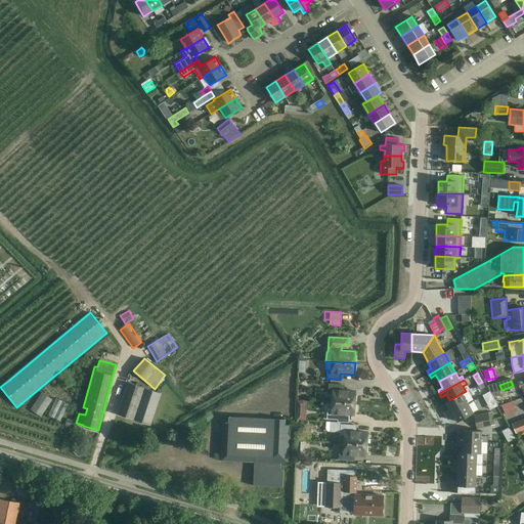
[(128,383),(121,404),(118,413),(150,425),(161,394),(128,383)]
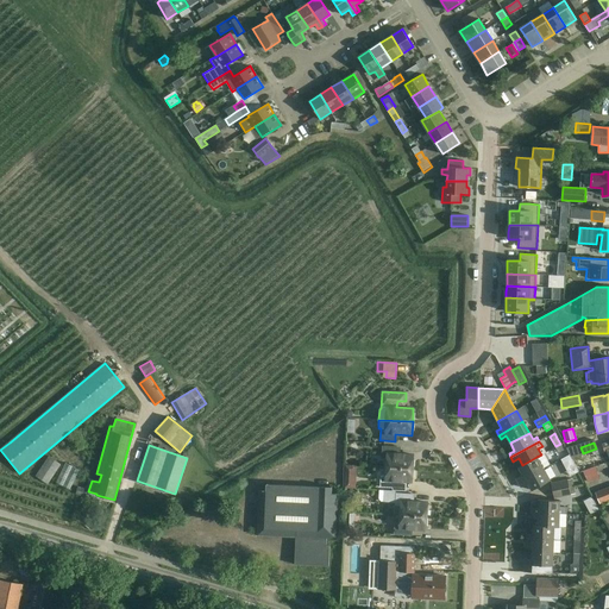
[(385,466),(413,469),(413,454),(396,454),(397,447),(381,446),(381,458),(385,458),(385,466)]
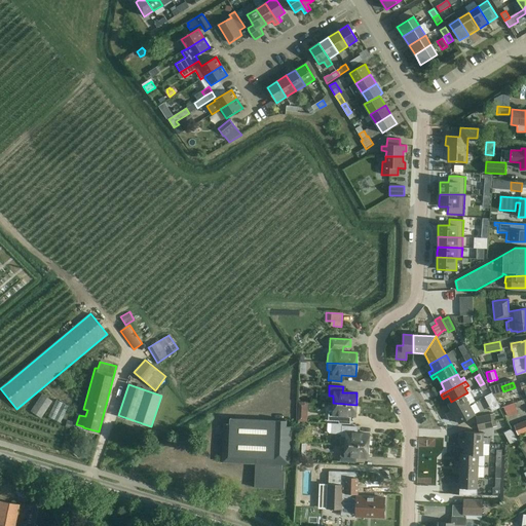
[(484,397),(488,404),(496,400),(492,392),(484,397)]
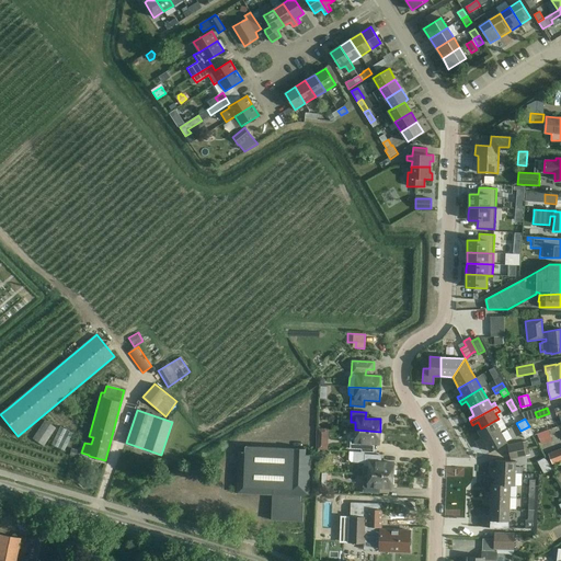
[(45,421),(39,430),(33,438),(44,446),(56,427),(45,421)]
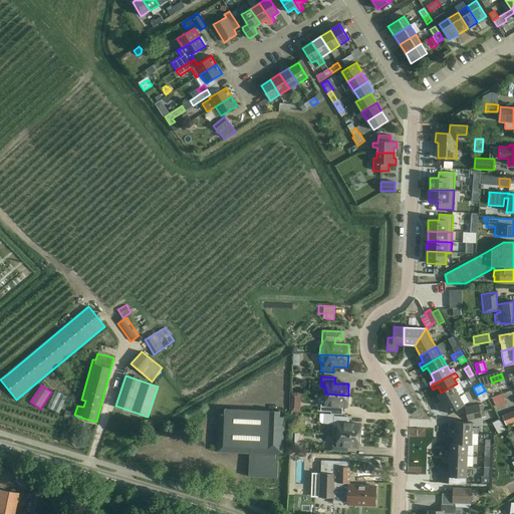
[(438,408),(459,396),(453,386),(441,393),(438,395),(442,401),(436,405),(438,408)]
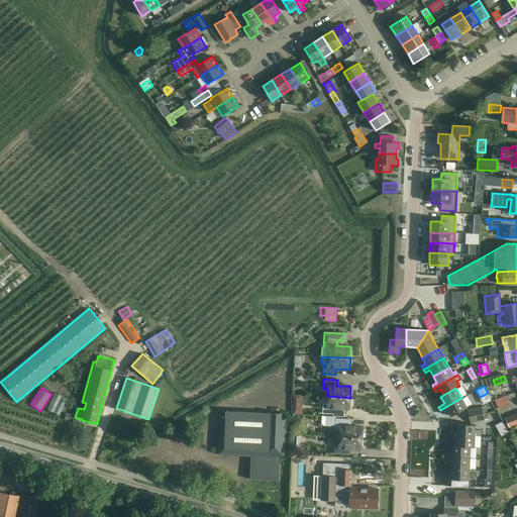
[(56,393),(52,401),(47,410),(60,416),(68,399),(56,393)]
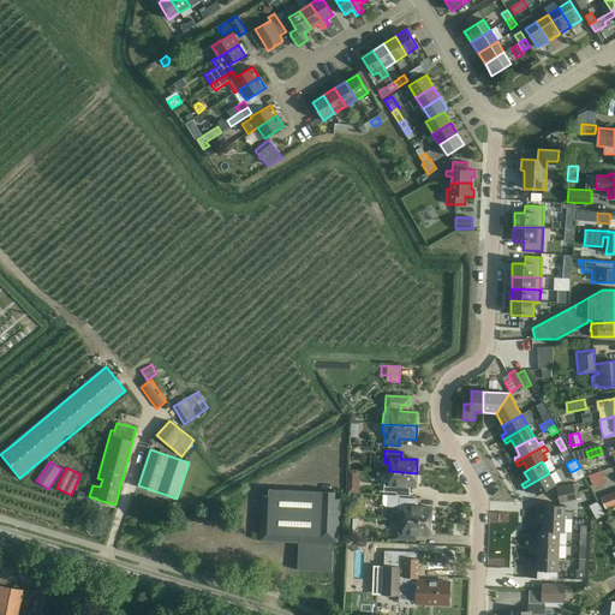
[(383,493),(387,493),(399,493),(399,485),(416,487),(417,473),(389,471),(388,481),(383,481),(383,493)]
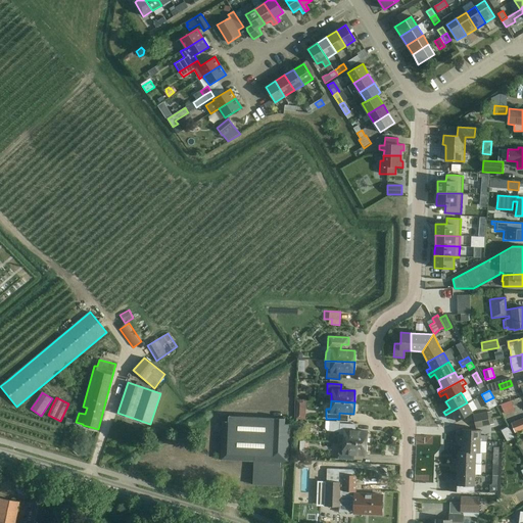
[(501,405),(505,414),(515,411),(511,400),(507,401),(501,405)]
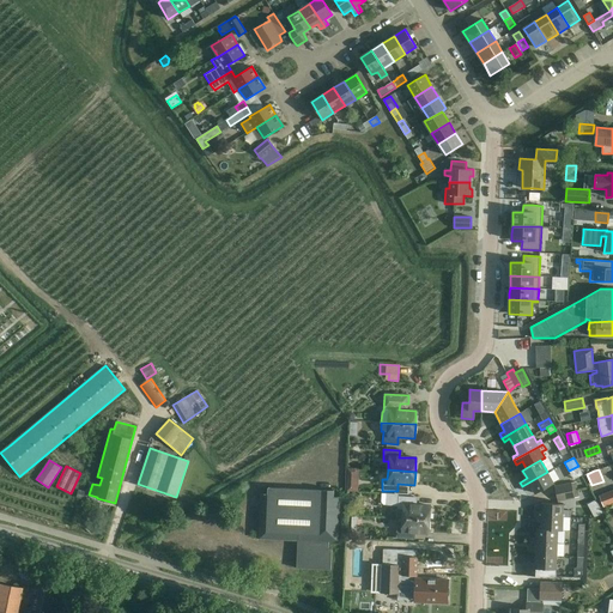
[(535,493),(546,487),(553,483),(547,472),(522,486),(525,490),(530,486),(535,493)]
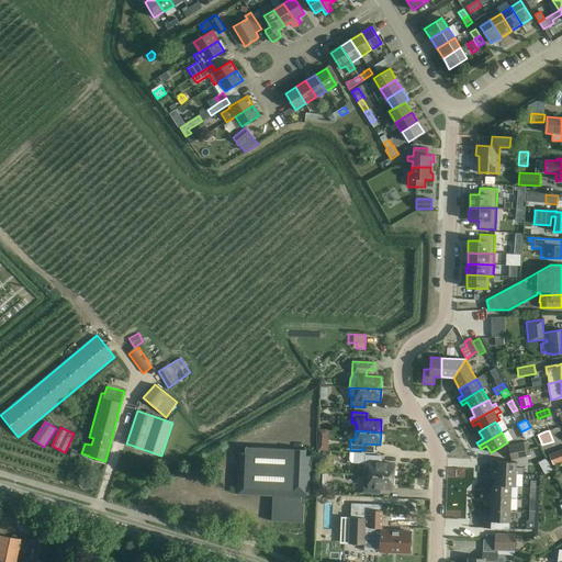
[(528,441),(524,442),(508,446),(510,452),(529,449),(528,441)]
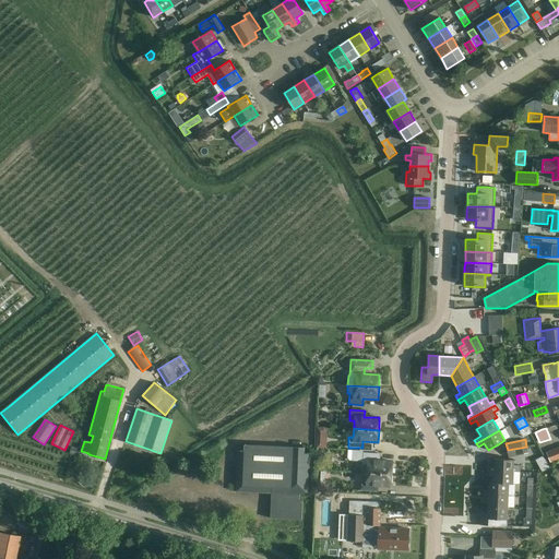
[(271,519),(301,520),(302,501),(299,501),(299,494),(308,495),(310,453),(304,453),(305,448),(245,444),(244,451),(238,450),(236,491),(274,492),(274,500),(271,499),(271,519)]
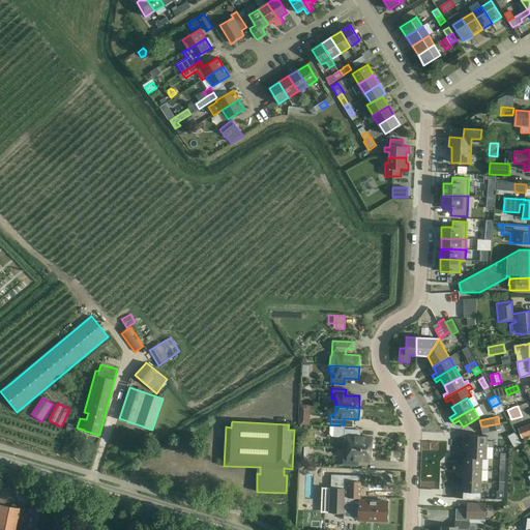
[(529,422),(516,428),(520,438),(529,435),(529,422)]
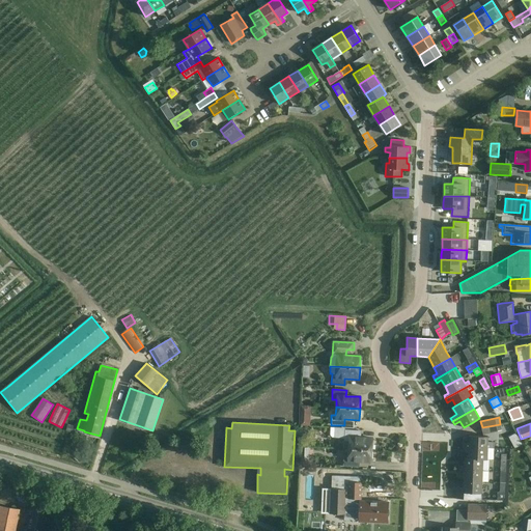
[(74,432),(75,426),(67,424),(65,430),(74,432)]
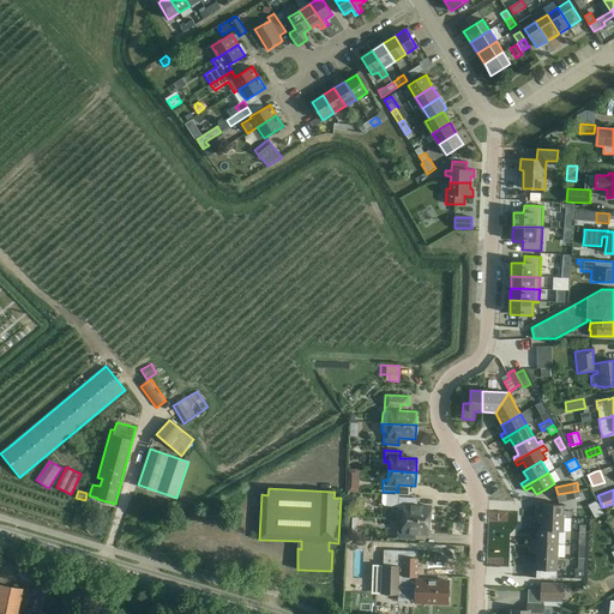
[(578,491),(558,494),(559,503),(581,498),(578,491)]
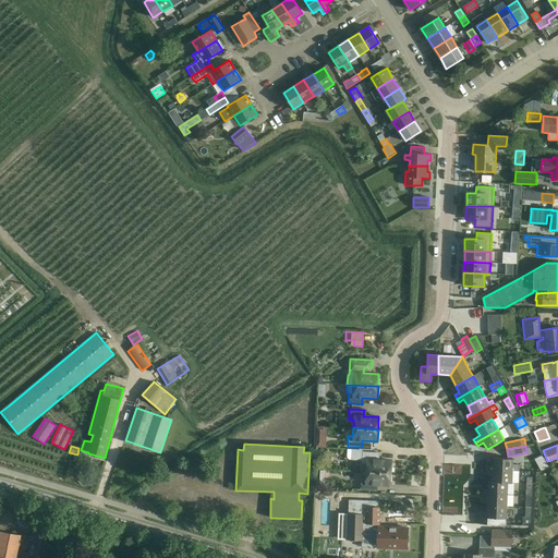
[(366,463),(365,471),(390,473),(391,460),(376,460),(376,453),(363,452),(362,450),(347,450),(347,457),(347,458),(348,458),(348,459),(349,459),(349,460),(350,460),(362,460),(361,463),(366,463)]
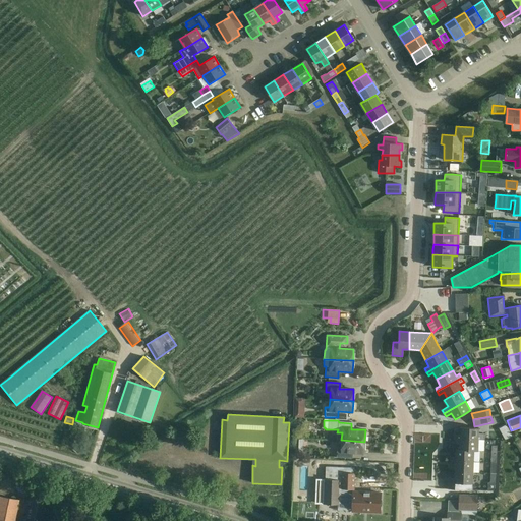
[(479,428),(471,427),(461,427),(461,435),(454,435),(454,439),(478,440),(484,440),(485,433),(478,433),(479,428)]
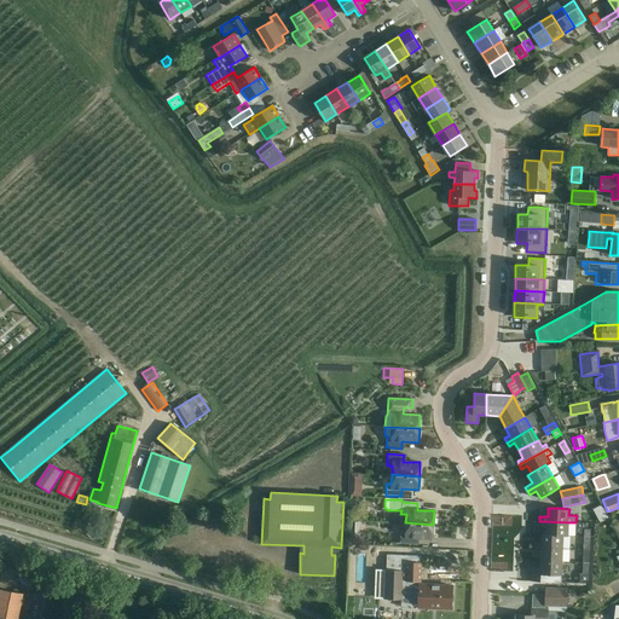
[(350,521),(350,539),(354,539),(360,541),(360,522),(350,521)]
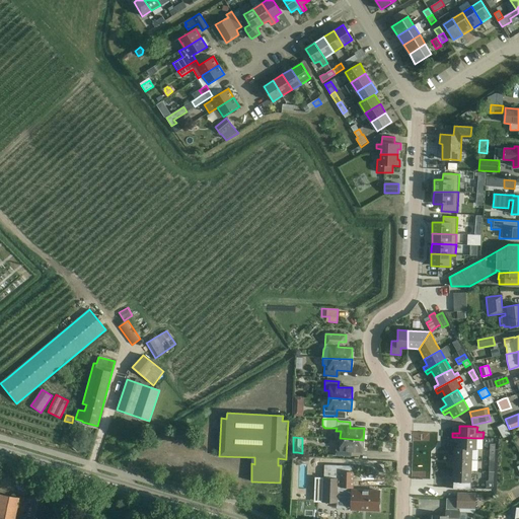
[(458,441),(458,448),(472,448),(472,449),(476,449),(476,438),(452,437),(452,441),(458,441)]
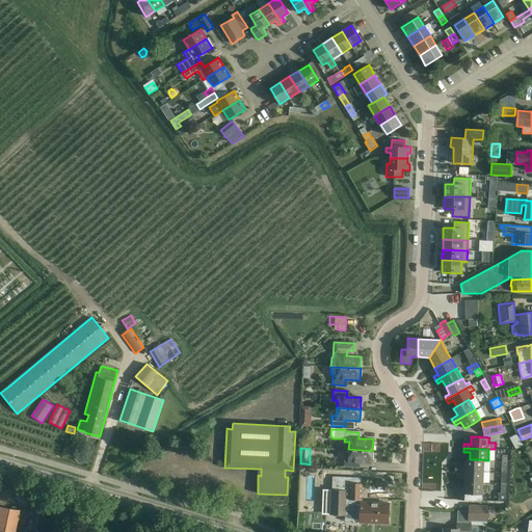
[(343,468),(346,468),(356,468),(357,461),(371,462),(372,451),(348,449),(348,457),(344,456),(343,468)]
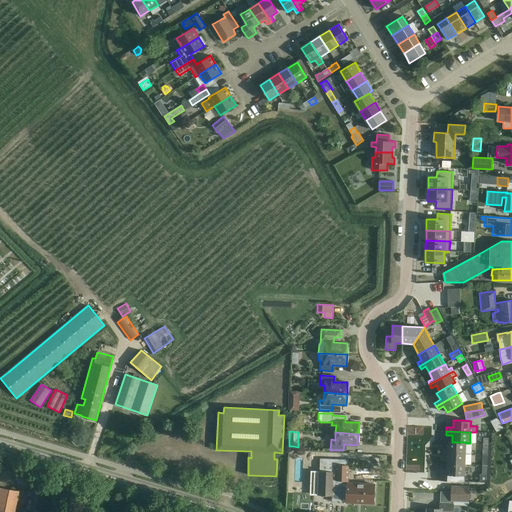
[(465,454),(466,443),(466,442),(452,442),(448,442),(448,449),(442,449),(442,453),(465,454)]
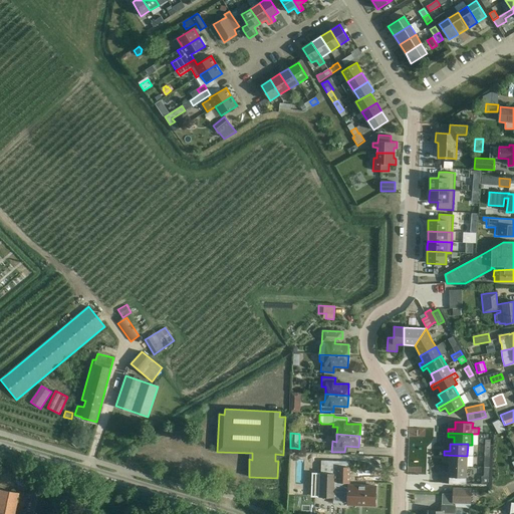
[(467,466),(467,456),(444,455),(444,459),(449,459),(449,466),(467,466)]
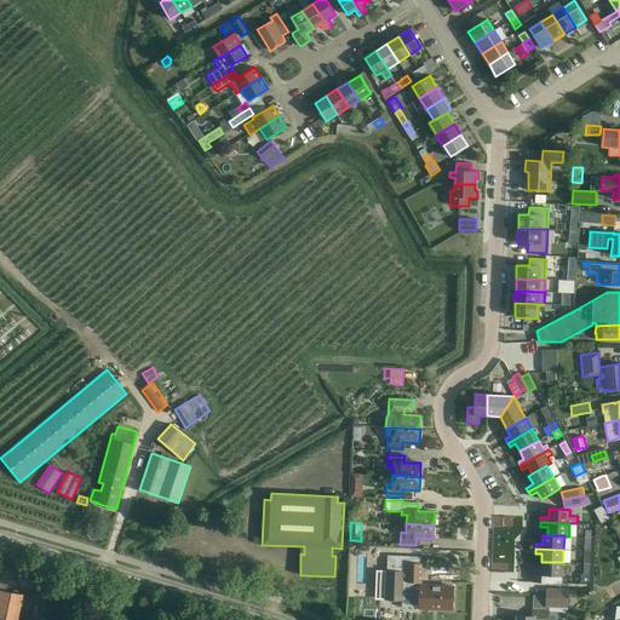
[(385,572),(385,586),(384,598),(402,600),(402,598),(420,600),(420,608),(452,609),(453,586),(419,585),(420,563),(420,556),(386,555),(386,572),(385,572)]
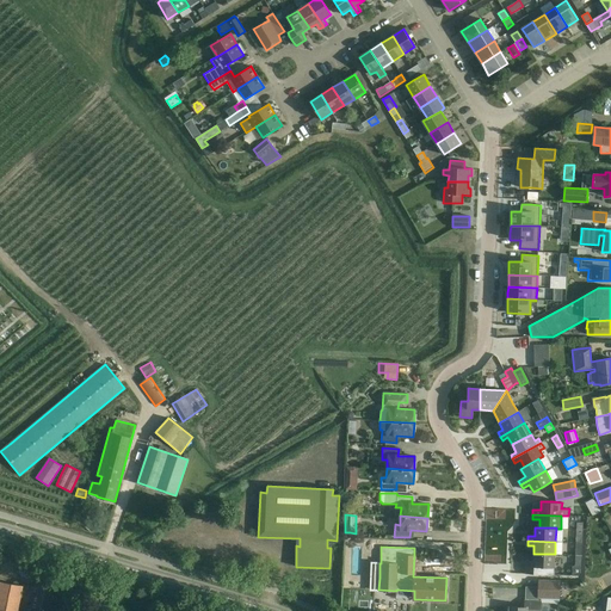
[(554,568),(555,554),(534,554),(534,562),(525,562),(525,574),(554,575),(554,568)]
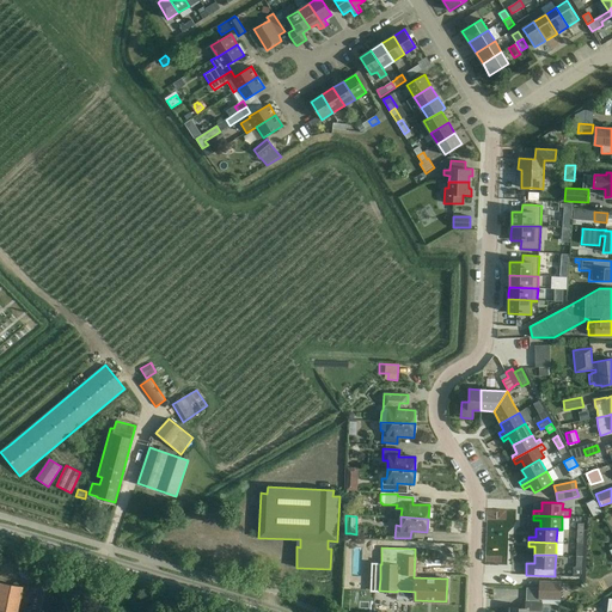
[(28,607),(25,611),(53,611),(56,597),(50,595),(53,580),(37,576),(34,600),(31,600),(29,607),(28,607)]
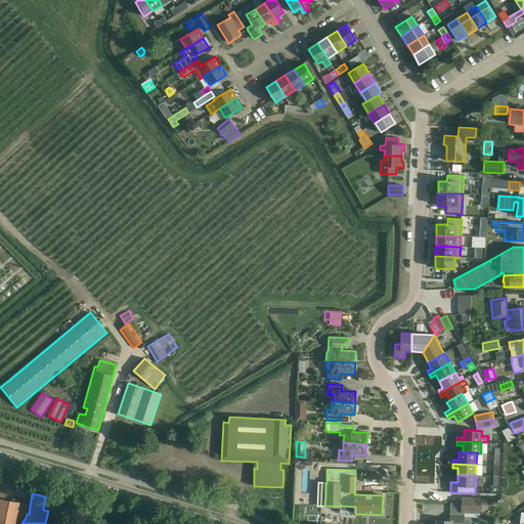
[(462,497),(462,512),(479,513),(480,498),(462,497)]
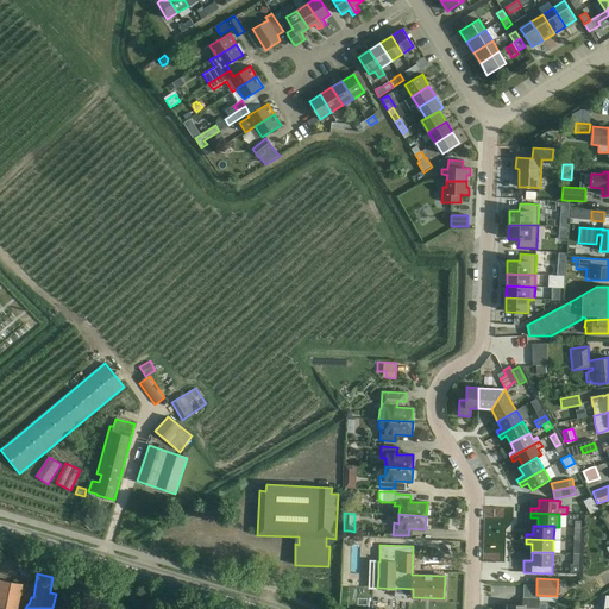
[(0,579),(0,608),(16,608),(22,584),(0,579)]
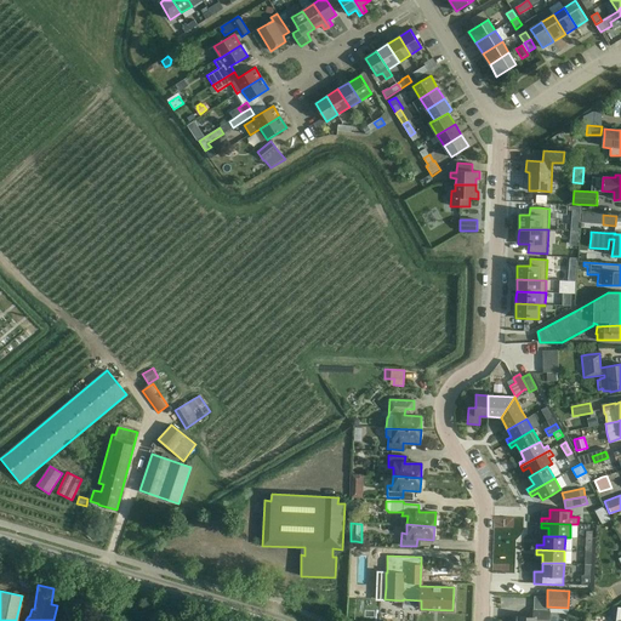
[(548,620),(550,610),(534,610),(534,617),(518,617),(517,620),(548,620)]
